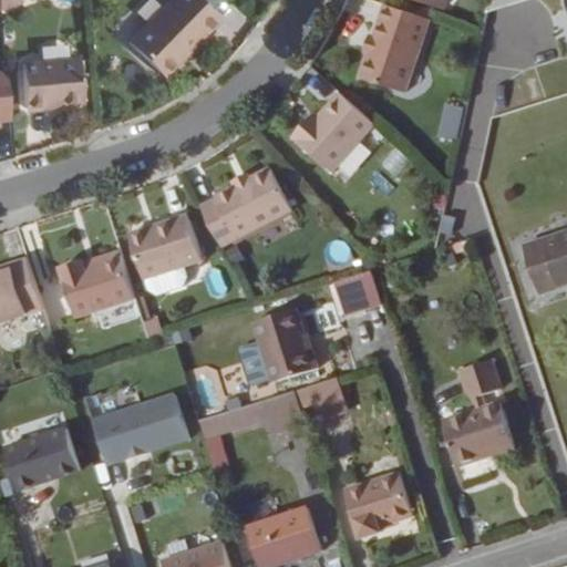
[(0,0),(0,10),(22,3),(21,0),(0,0)]
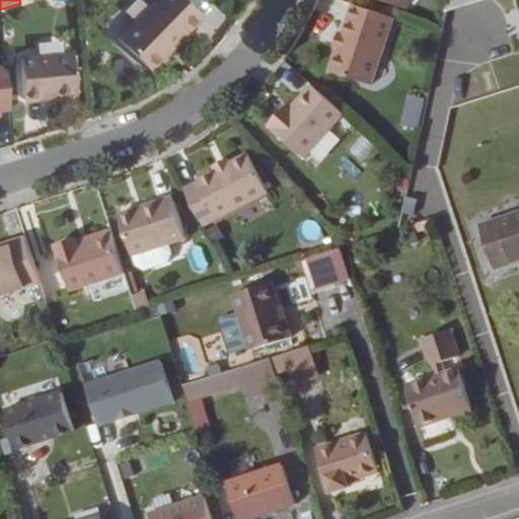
[(152,0),(116,39),(146,68),(173,40),(176,43),(201,18),(181,0),(152,0)]
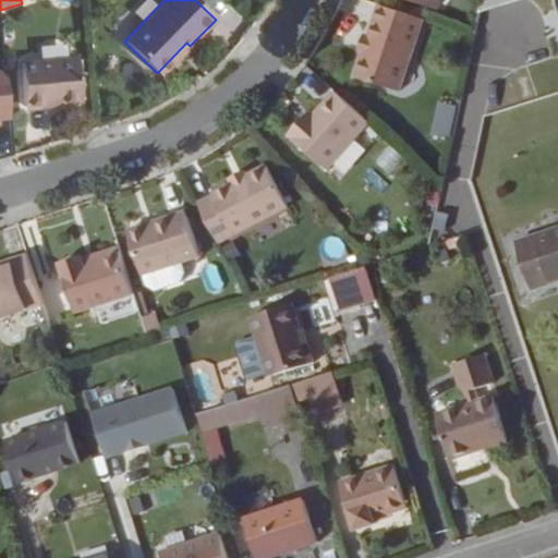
[(434,8),(435,8),(437,0),(375,0),(375,2),(378,4),(425,20),(429,21),(434,8)]
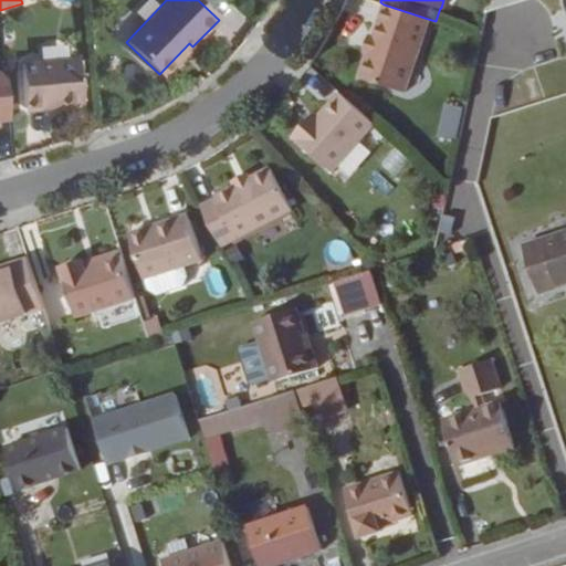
[(489,0),(486,12),(523,0),(489,0)]
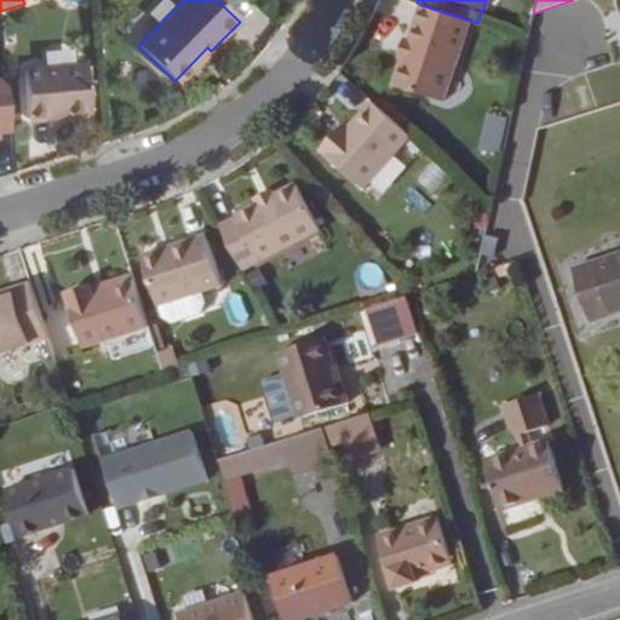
[(445,101),(472,22),(420,5),(409,39),(406,38),(399,56),(403,57),(394,85),(445,101)]
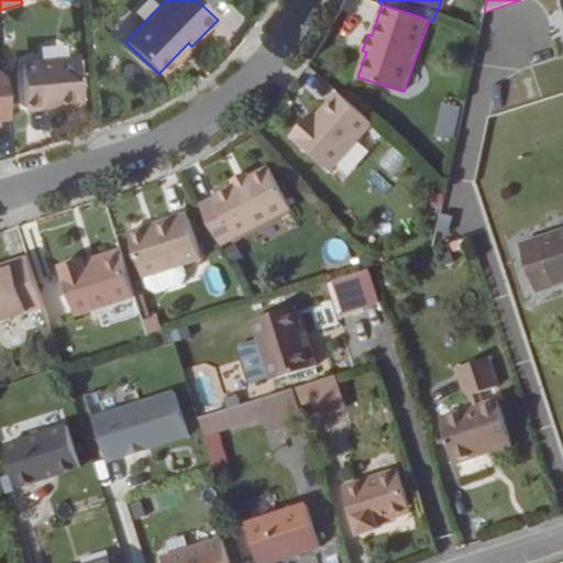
[(158,74),(162,77),(191,46),(188,43),(158,74)]
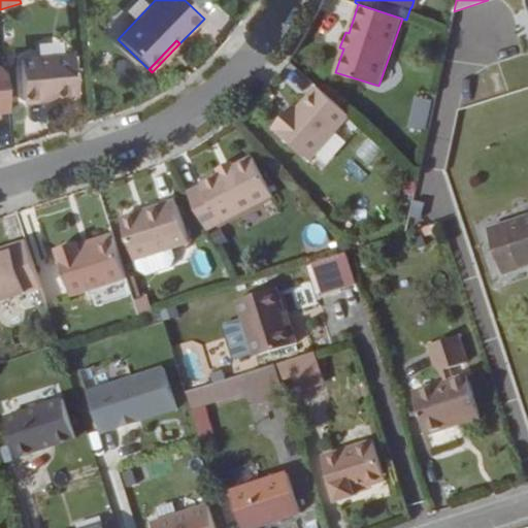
[(76,98),(73,55),(19,60),(22,102),(76,98)]
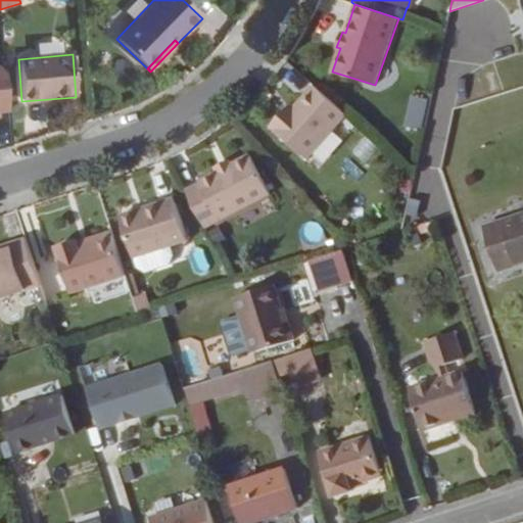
[(0,65),(0,112),(8,111),(4,65),(0,65)]
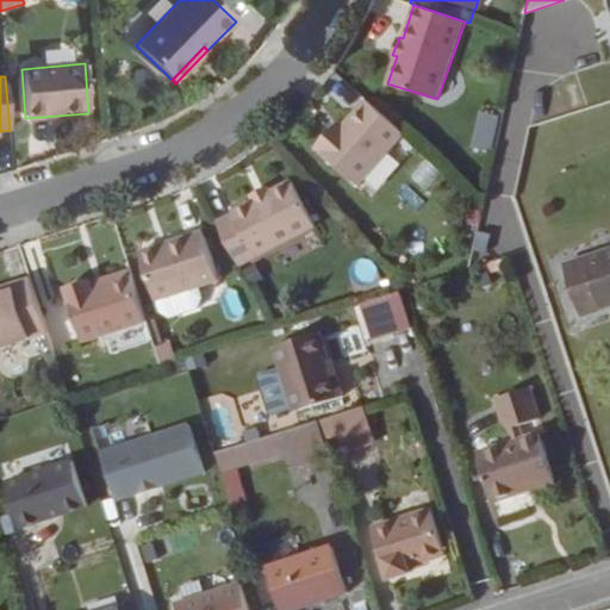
[(315,147),(359,186),(404,135),(365,99),(342,126),(336,132),(331,129),(315,147)]
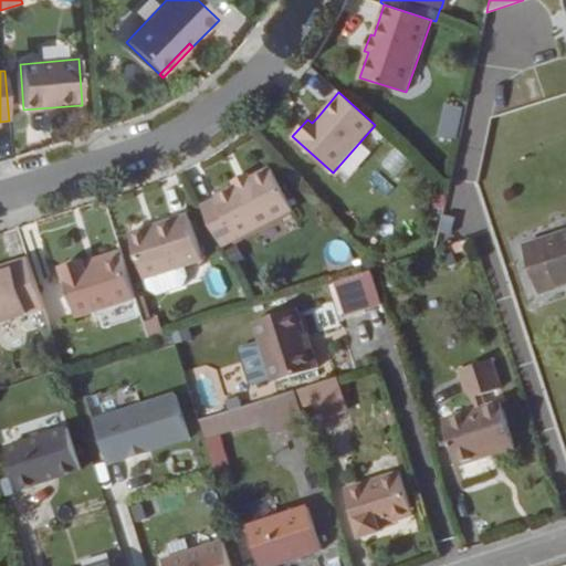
[(462,139),(467,104),(448,102),(442,136),(462,139)]
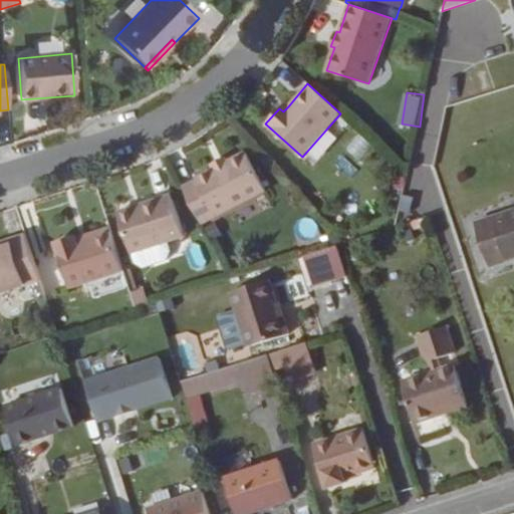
[(283,111),(288,106),(284,102),(279,108),(283,111)]
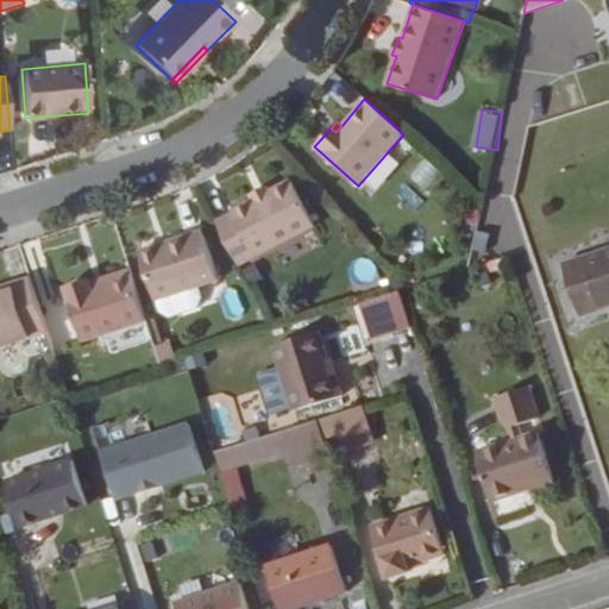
[(431,158),(413,170),(422,184),(441,173),(431,158)]
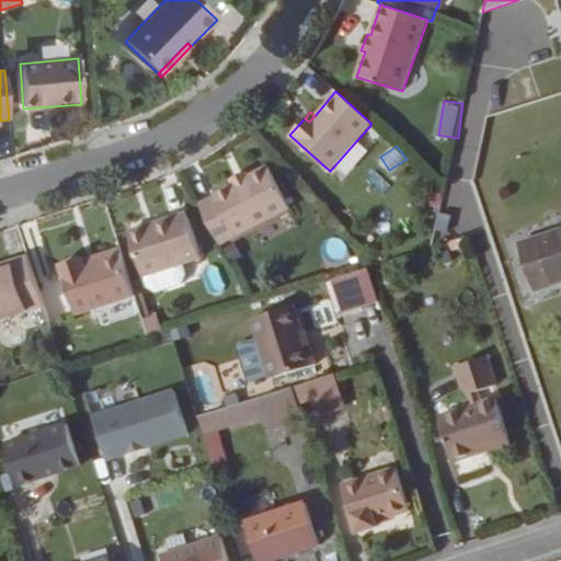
[(198,204),(219,244),(289,208),(267,164),(248,175),(245,171),(231,180),(232,183),(213,193),(214,196),(198,204)]
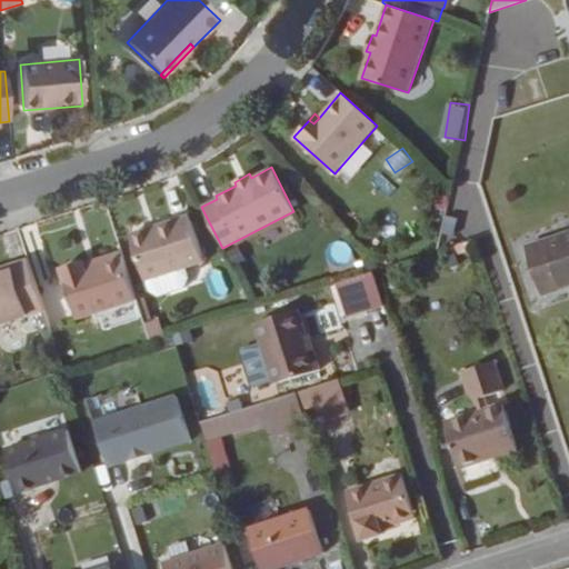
[(130,233),(145,280),(146,280),(149,290),(158,296),(185,288),(189,277),(186,267),(205,261),(190,215),(130,233)]
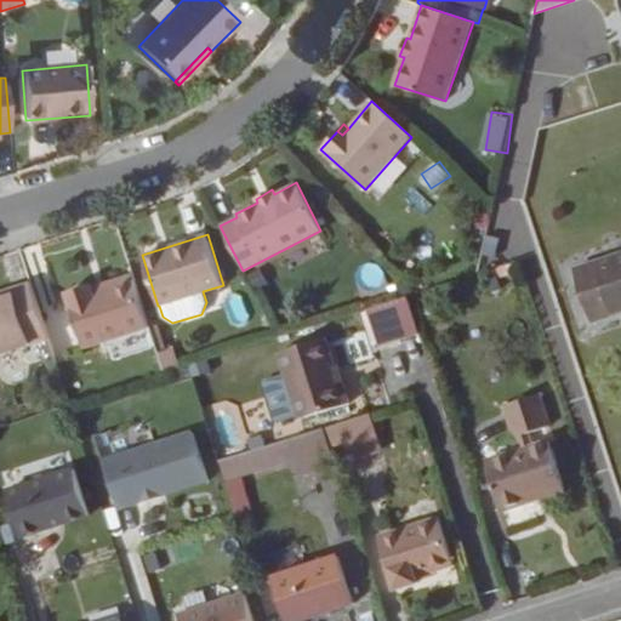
[(620,252),(574,268),(592,322),(620,311),(620,252)]
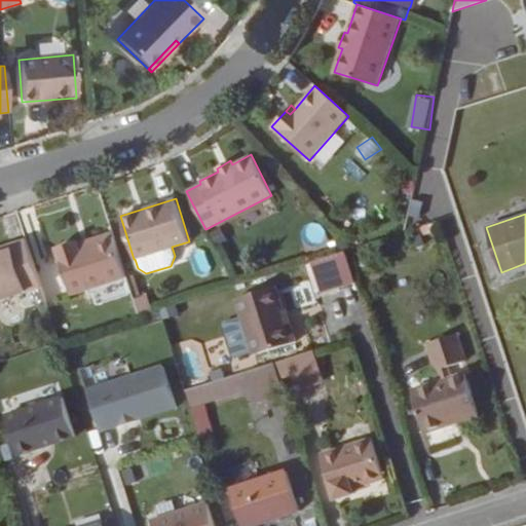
[(57,247),(72,296),(127,278),(113,236),(79,247),(77,240),(57,247)]
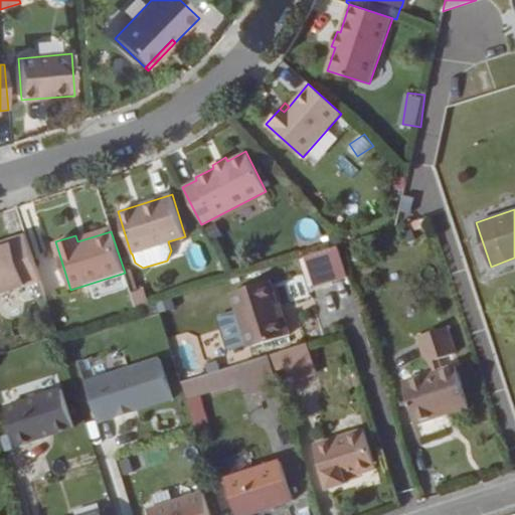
[(0,293),(39,281),(25,234),(0,242),(0,293)]
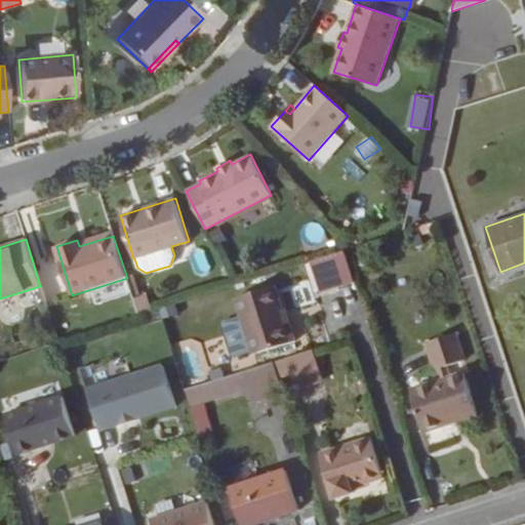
[(355,278),(346,249),(310,260),(319,289),(355,278)]
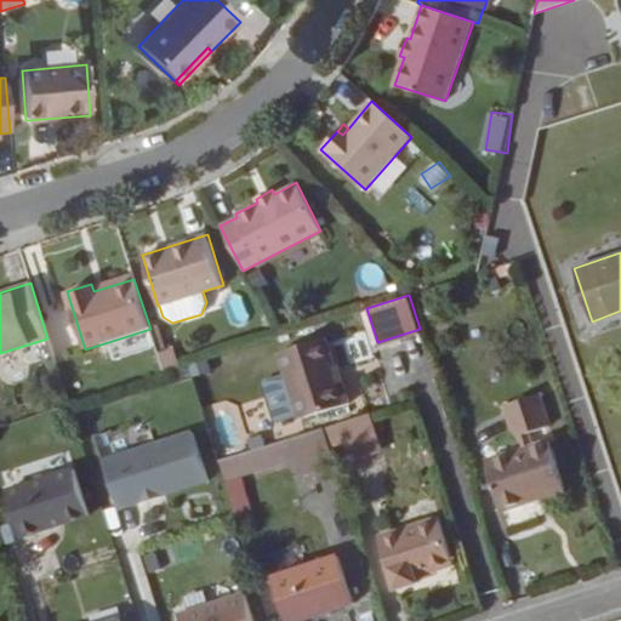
[(166,349),(158,324),(151,325),(159,353),(166,349)]
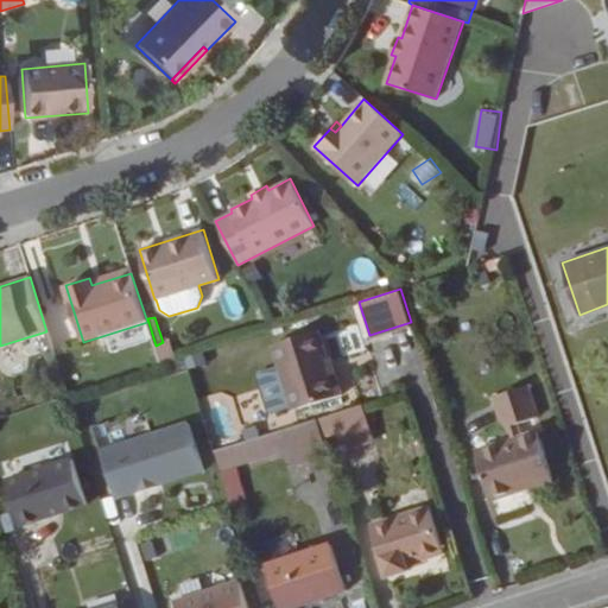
[(343,394),(330,358),(328,358),(320,330),(272,346),(293,411),(343,394)]
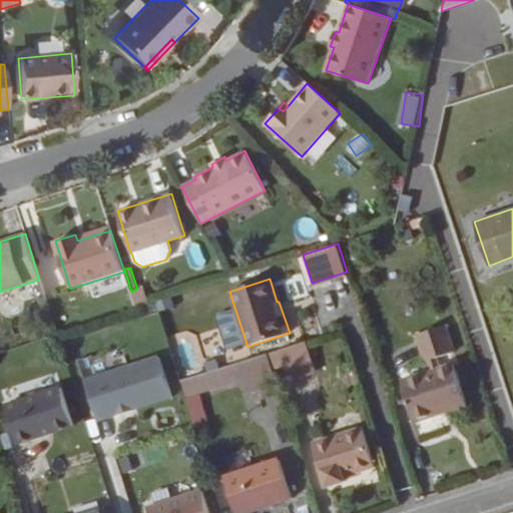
[(131,292),(136,308),(148,304),(142,287),(137,289),(131,292)]
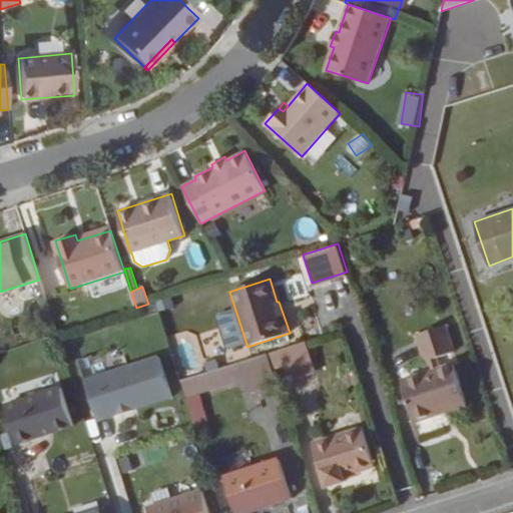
[(467,405),(454,363),(441,367),(438,357),(454,352),(445,325),(416,335),(428,372),(401,380),(415,422),(467,405)]
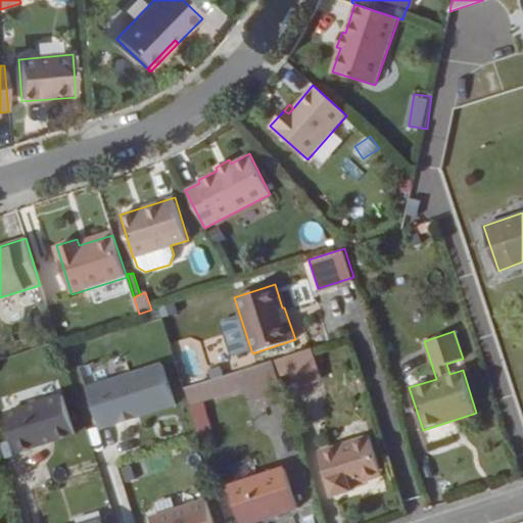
[(322,379),(313,347),(284,357),(289,373),(294,388),(322,379)]
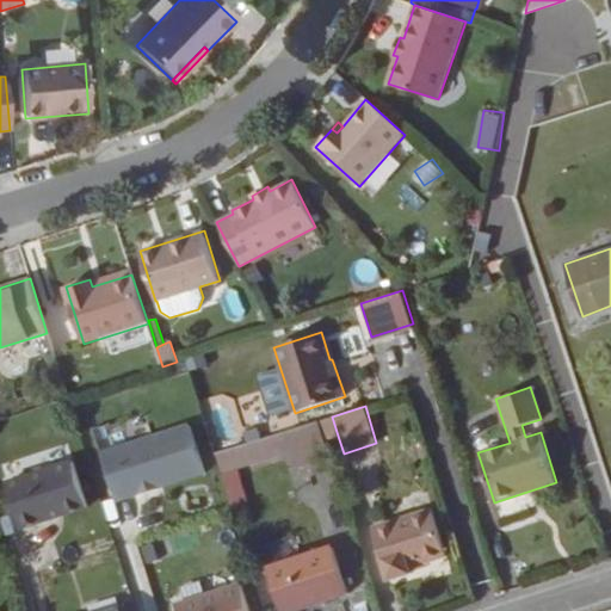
[(326,440),(338,436),(332,417),(320,420),(326,440)]
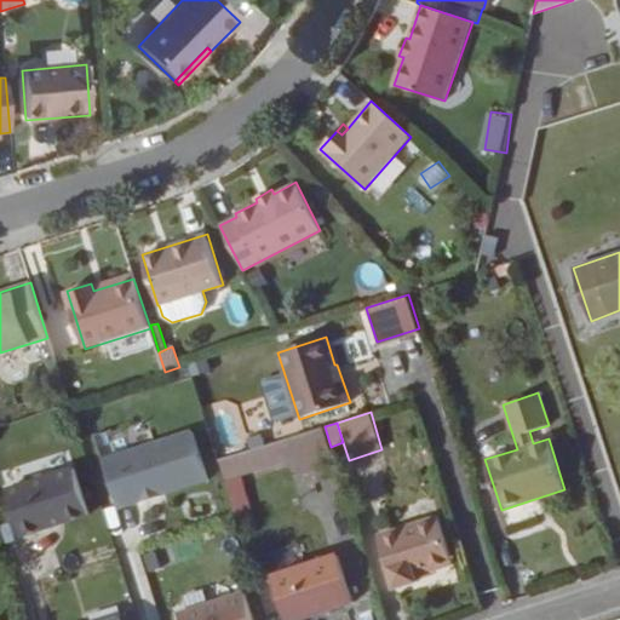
[(331,447),(325,426),(287,438),(294,460),(299,475),(336,464),(331,447)]
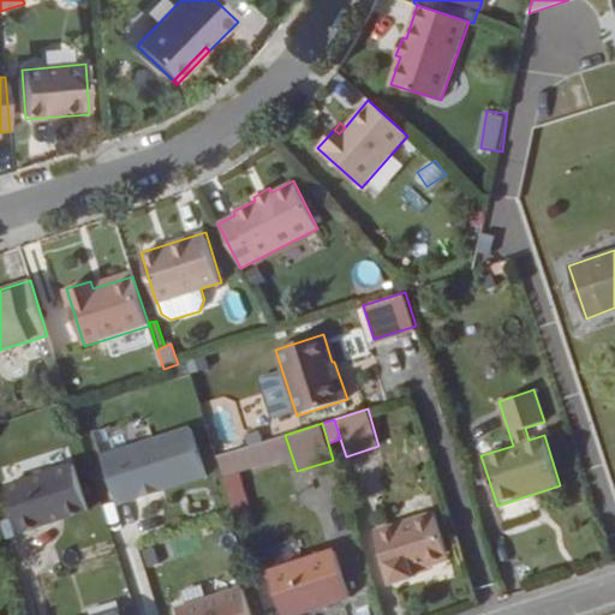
[(120,511),(208,482),(190,429),(102,459),(120,511)]
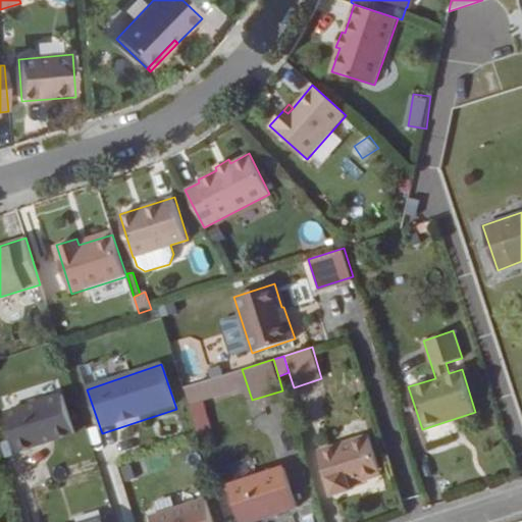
[(190,405),(248,387),(242,369),(185,386),(190,405)]
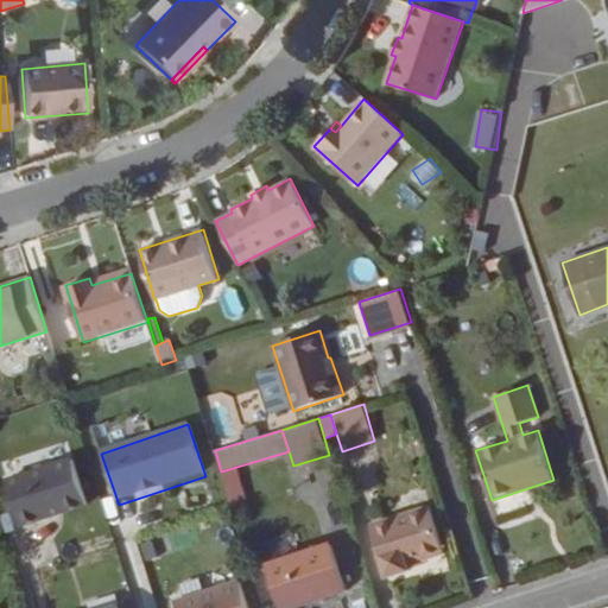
[(428,456),(422,438),(409,442),(415,461),(428,456)]
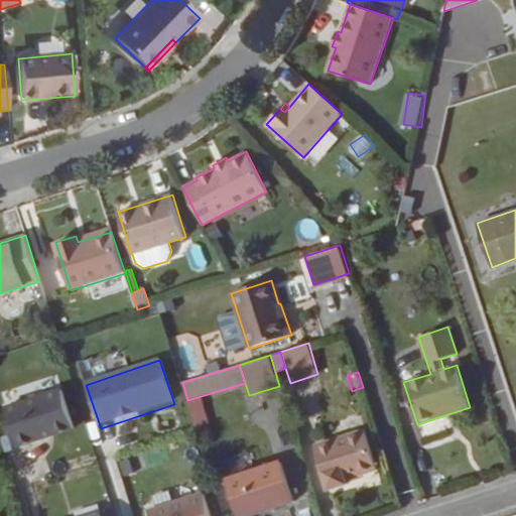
[(2,407),(14,446),(71,428),(58,389),(2,407)]
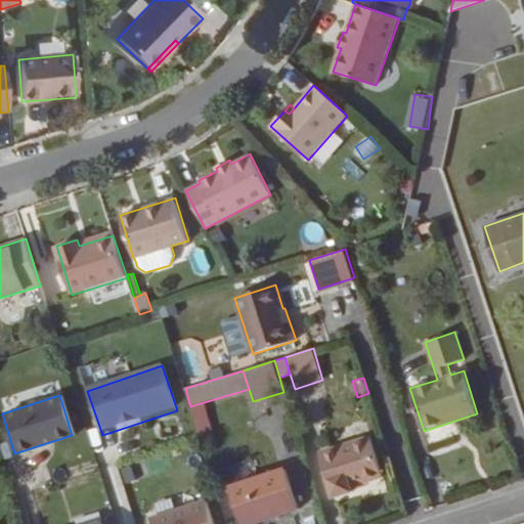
[(382,477),(369,436),(319,451),(333,496),(354,490),(354,489),(353,485),(364,482),(382,477)]
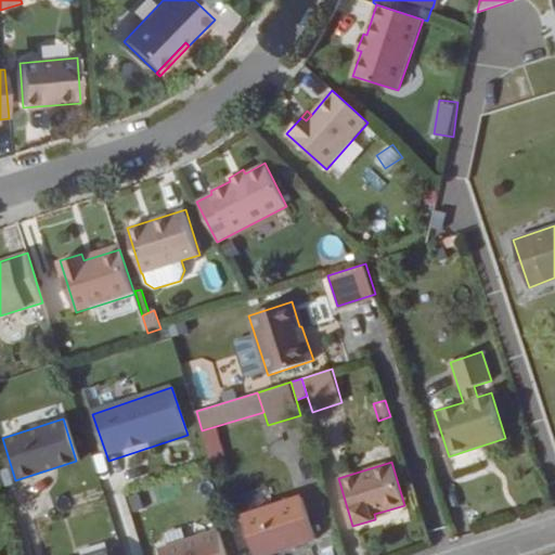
[(268,554),(317,540),(301,495),(245,514),(258,554),(268,554)]
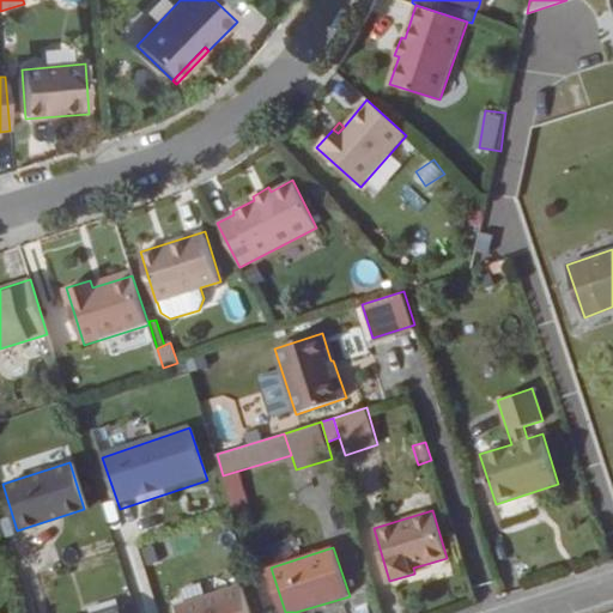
[(249,612),(242,588),(177,608),(178,612),(249,612)]
